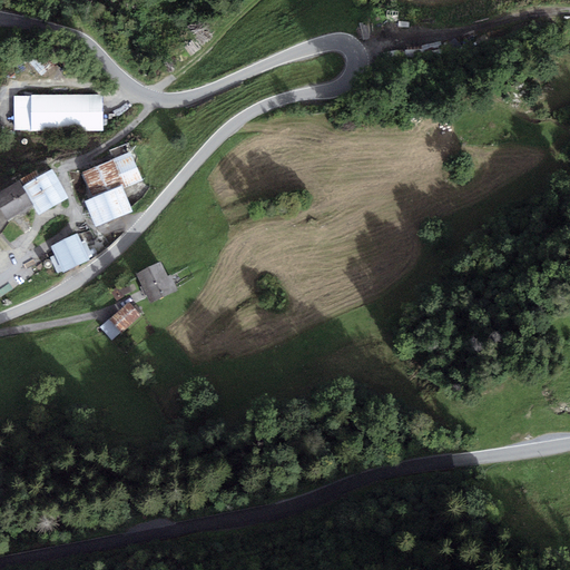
[(101,98),(17,100),(17,133),(101,131),(101,98)]
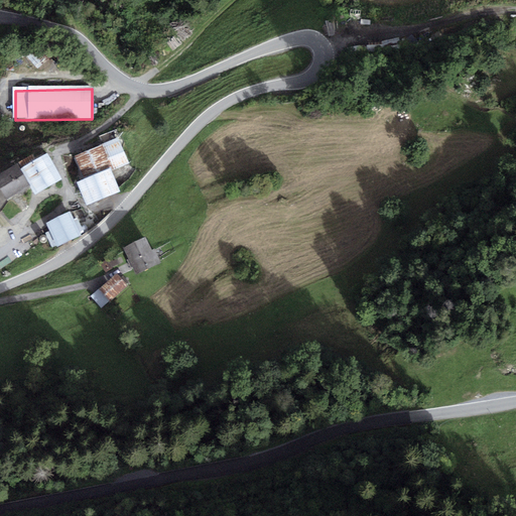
[(118,138),(103,144),(114,170),(128,164),(118,138)]
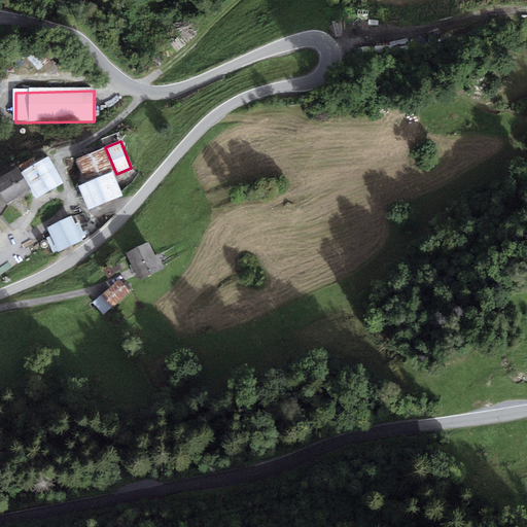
[(104,148),(76,159),(85,180),(112,170),(104,148)]
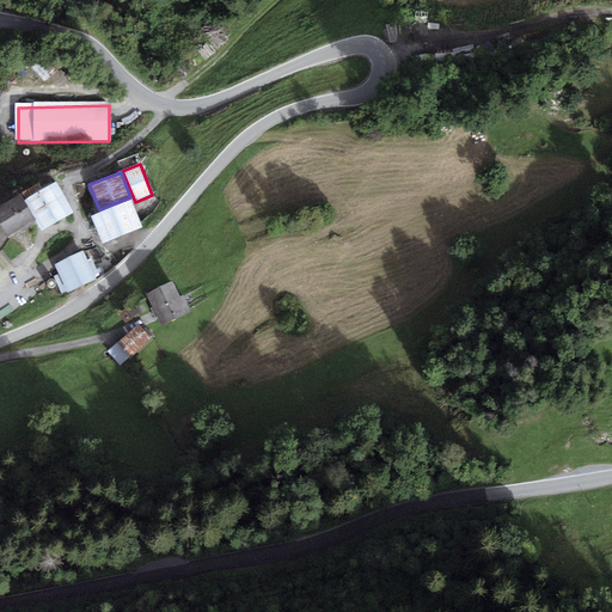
[(56,182),(25,200),(42,228),(73,210),(56,182)]
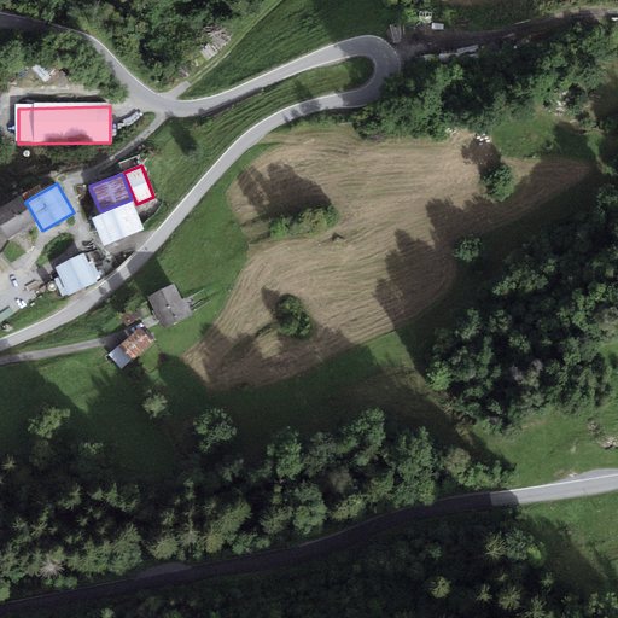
[(21,198),(0,210),(0,225),(7,237),(34,221),(21,198)]
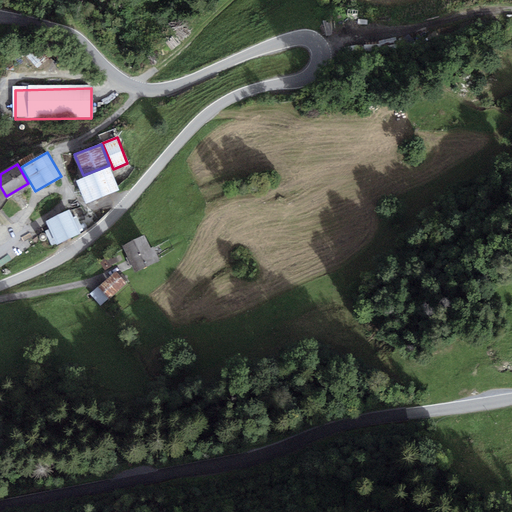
[(109,167),(77,181),(86,204),(119,190),(109,167)]
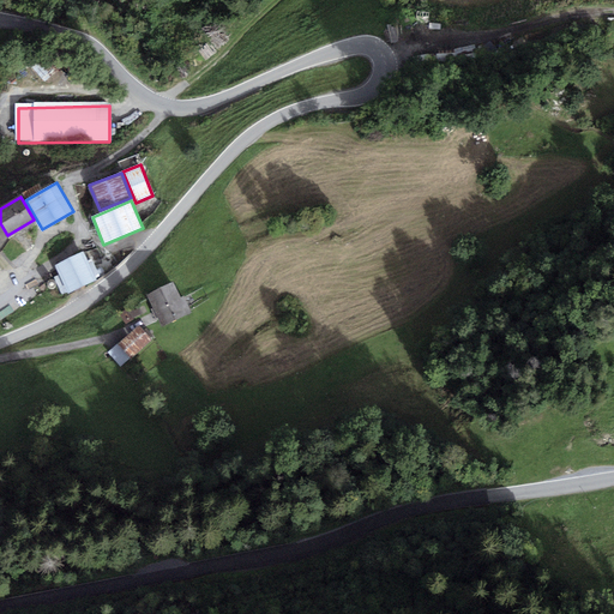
[(83,252),(55,266),(70,294),(97,280),(83,252)]
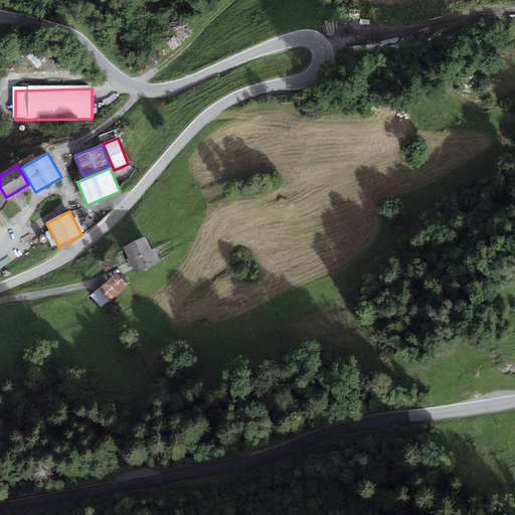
[(146,234),(123,246),(136,274),(160,261),(146,234)]
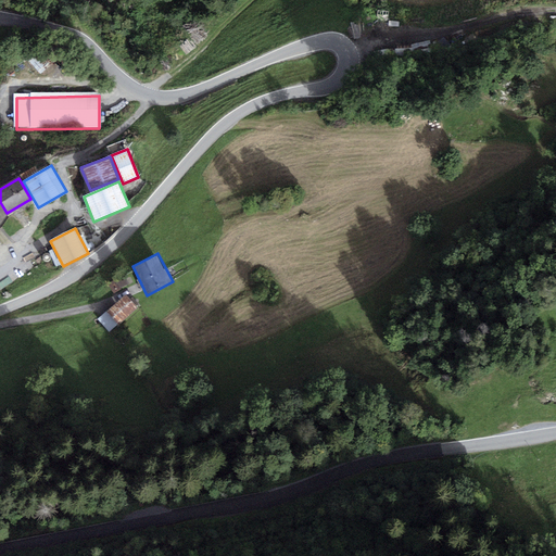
[(125,294),(98,319),(109,332),(137,307),(125,294)]
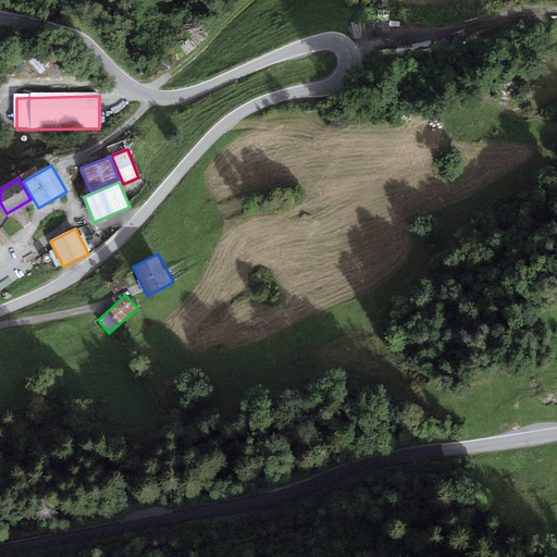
All buildings are outlined.
